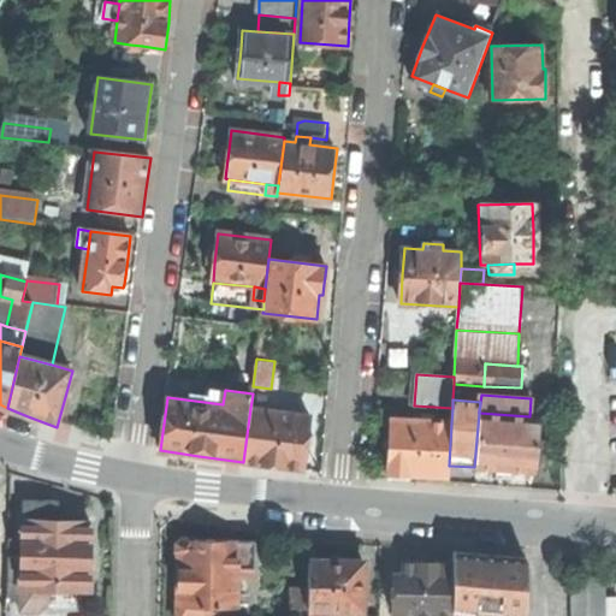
[(311,415),(250,408),(243,462),(273,466),(303,469),(311,415)]
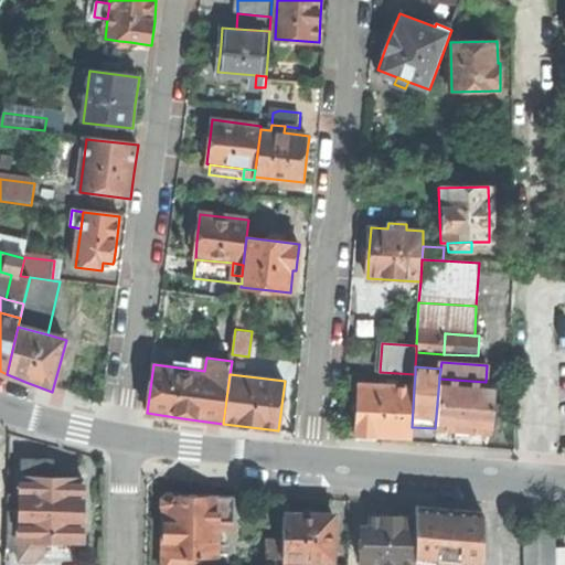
[(462,430),(491,433),(494,383),(486,382),(439,379),(435,428),(462,430)]
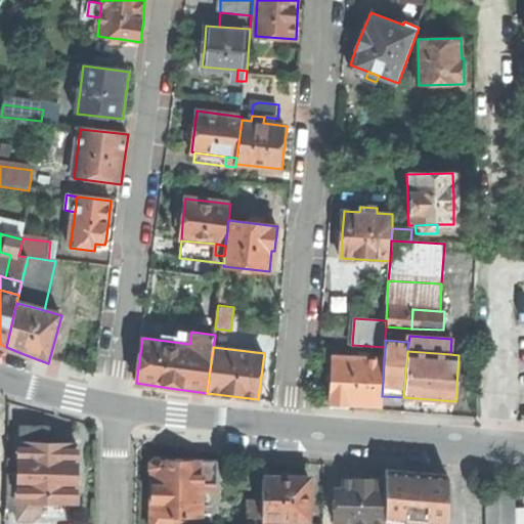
[(382,396),(384,359),(334,356),(331,407),(348,408),(349,403),(359,404),(382,405),(382,396)]
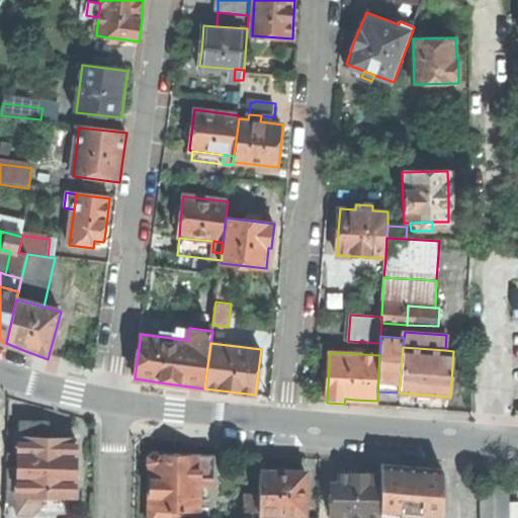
[(42,496),(76,497),(77,440),(52,439),(52,422),(35,422),(21,422),(20,479),(20,496),(42,496)]
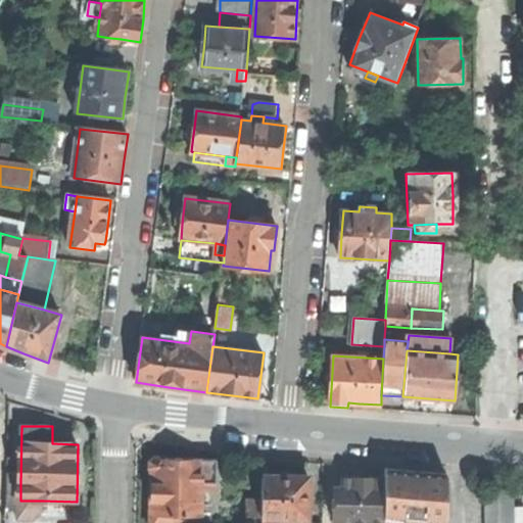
[(181,515),(202,515),(202,489),(216,490),(217,460),(184,460),(163,460),(161,457),(155,457),(150,462),(150,469),(152,469),(152,515),(181,515)]
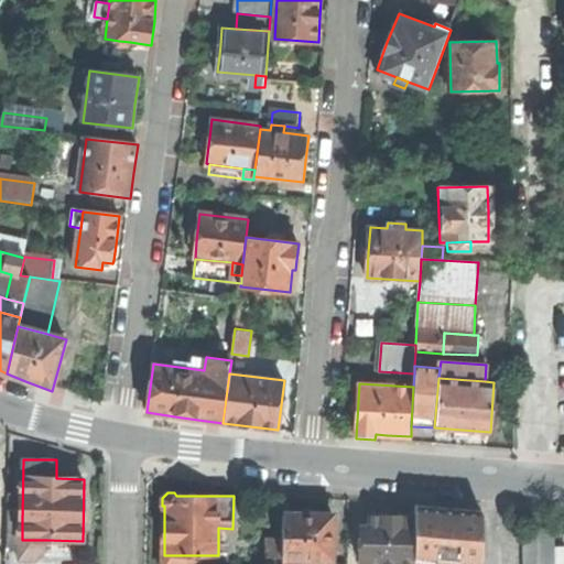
[(461,561),(481,562),(484,511),(449,509),(418,508),(416,517),(416,560),(437,560),(461,561)]
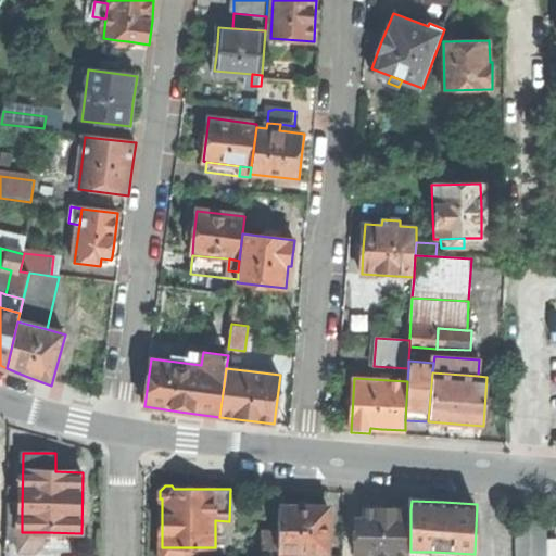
[(304,507),(279,506),(279,532),(279,550),(293,551),(328,551),(328,507),(304,507)]
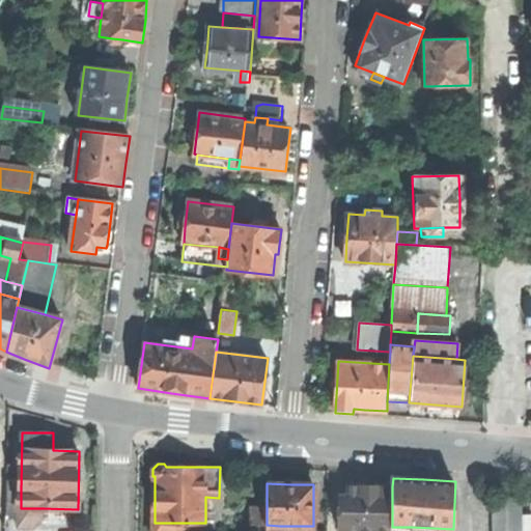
[(391,530),(392,527),(392,486),(369,485),(347,485),(347,509),(347,529),(357,529),(356,530),(391,530)]
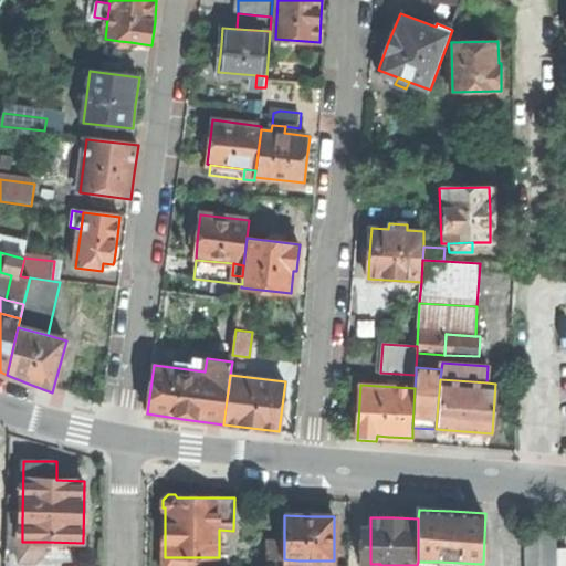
[(8,552),(21,552),(22,542),(22,523),(9,523),(8,552)]
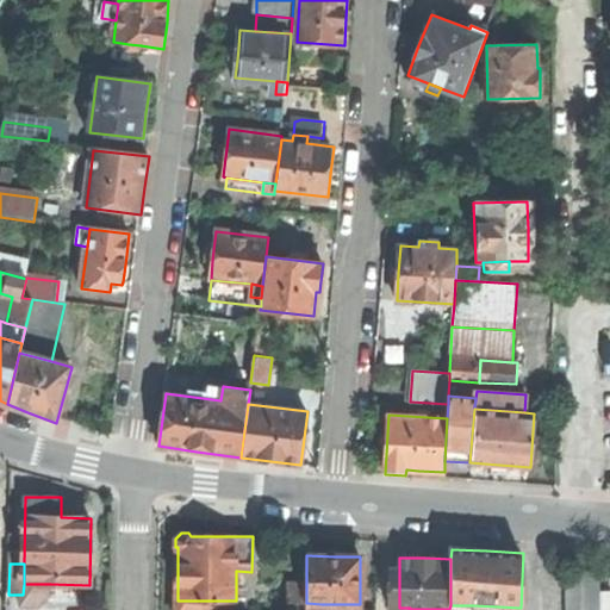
[(601,570),(567,570),(567,609),(601,609),(601,592),(601,570)]
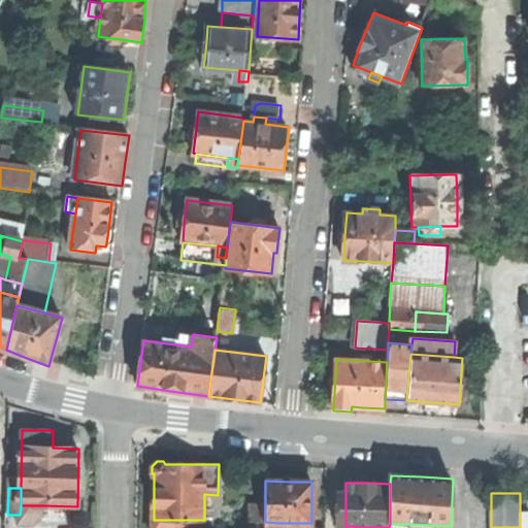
[(43,516),(43,505),(21,505),(20,515),(20,525),(34,525),(43,516)]
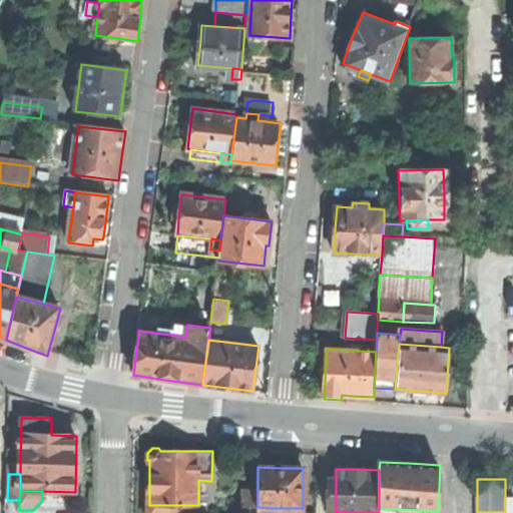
[(241,507),(258,507),(258,491),(241,491),(241,507)]
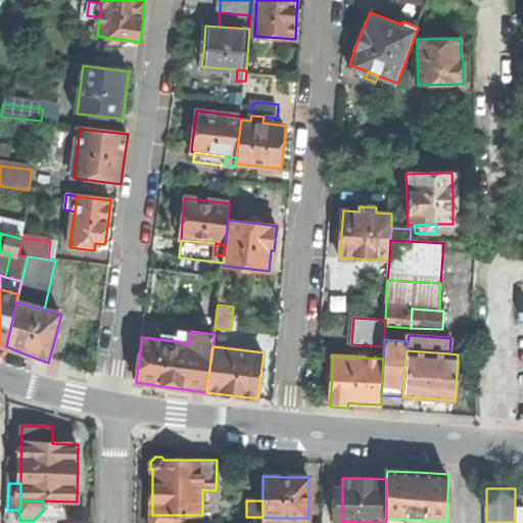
[(333,521),(342,521),(342,502),(333,502),(333,521)]
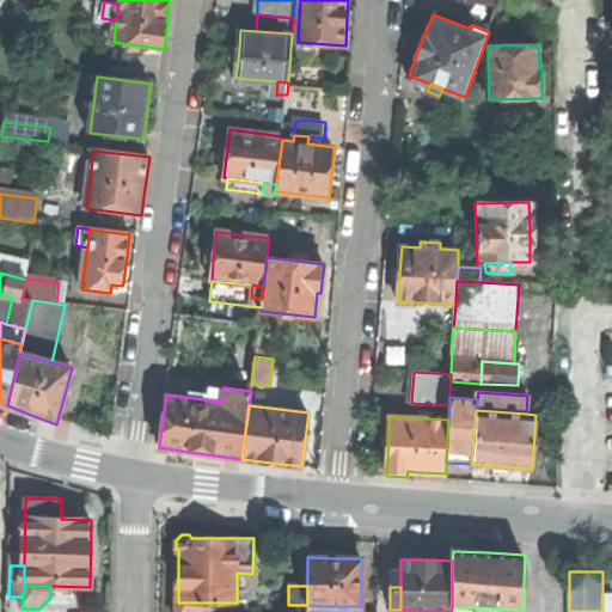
All buildings are outlined.
